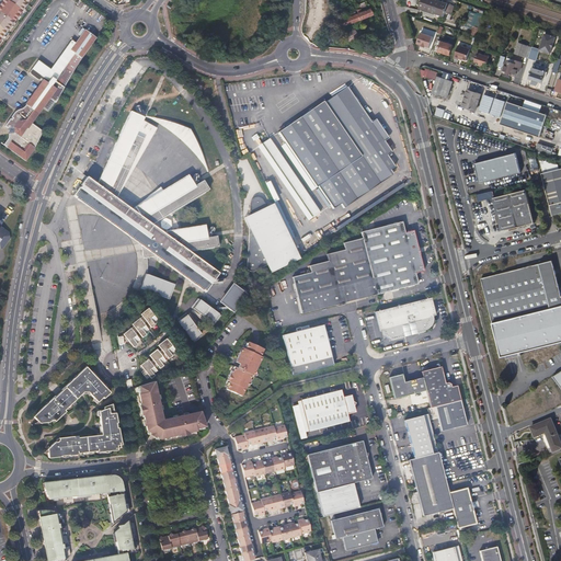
[(0,0),(0,43),(30,0),(0,0)]
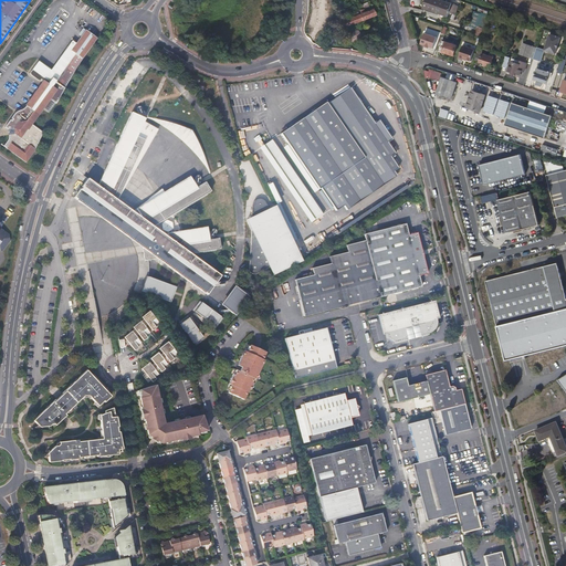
[(457,6),(441,0),(426,0),(423,8),(448,17),(449,12),(453,13),(457,6)]
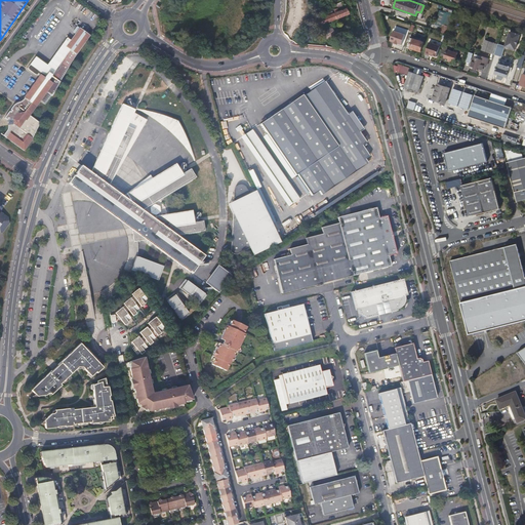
[(329,23),(348,14),(347,9),(344,10),(340,3),(335,5),(336,8),(333,9),(334,10),(335,13),(315,22),(316,27),(329,22),(329,23)]
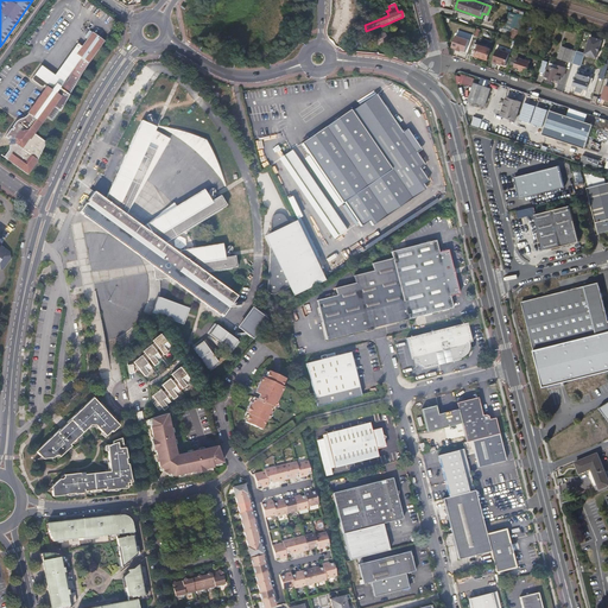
[(365,25),(388,16),(387,12),(372,18),(372,17),(362,19),(365,25)]
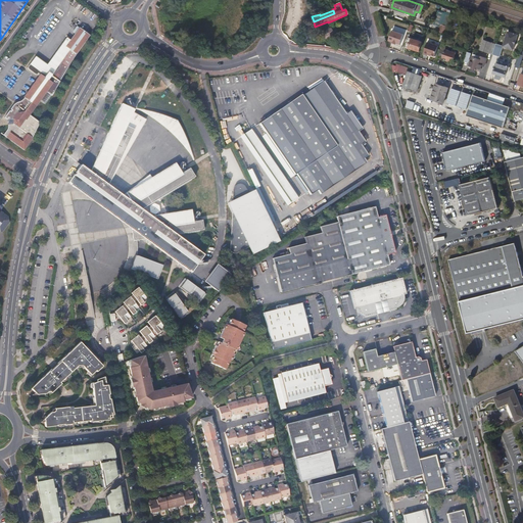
[(410,26),(403,24),(401,31),(407,33),(410,26)]
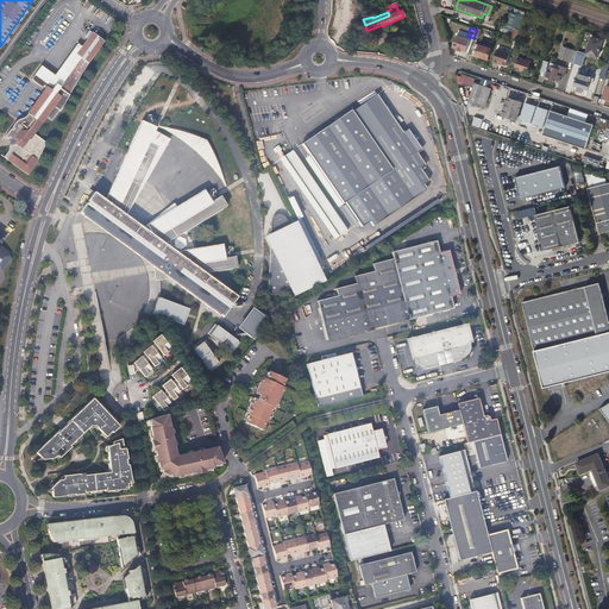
[(519,41),(522,31),(514,29),(510,37),(519,41)]
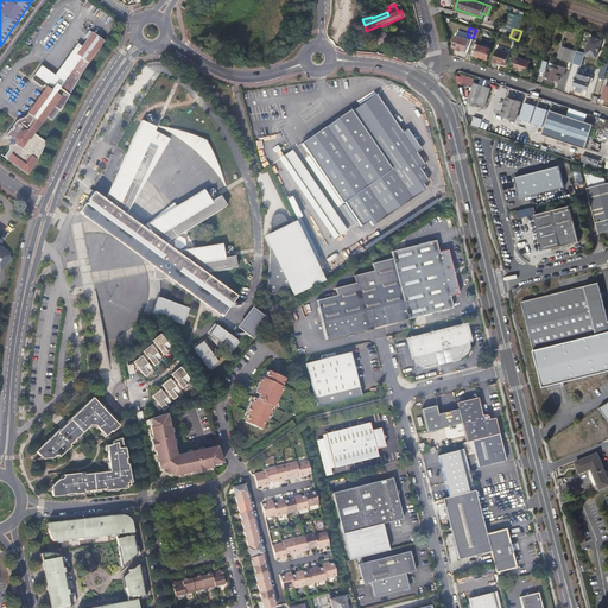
[(1,157),(26,175),(37,160),(44,141),(33,133),(45,118),(50,120),(57,111),(58,111),(67,95),(71,88),(78,75),(86,64),(103,40),(102,39),(90,31),(80,46),(75,43),(52,75),(39,65),(30,80),(40,87),(42,86),(44,87),(25,114),(25,115),(23,118),(20,119),(17,121),(14,122),(2,138),(6,140),(7,145),(7,149),(6,151),(1,157)]
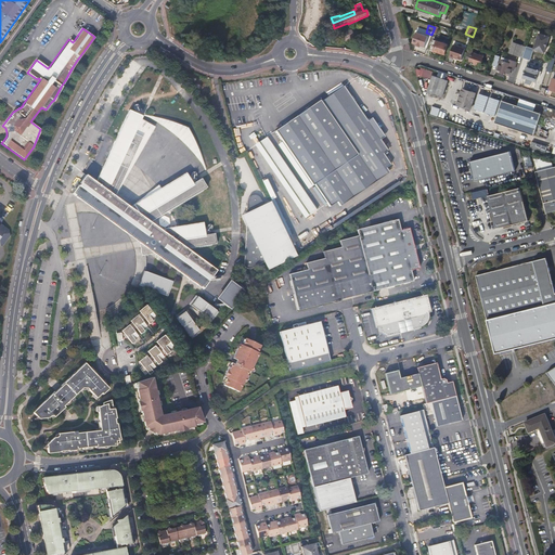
[(351,29),(341,35),(346,42),(356,36),(351,29)]
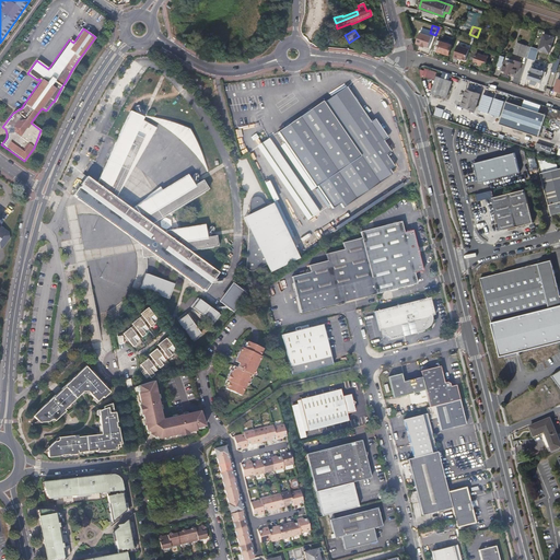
[(430,36),(418,32),(415,43),(427,47),(430,36)]
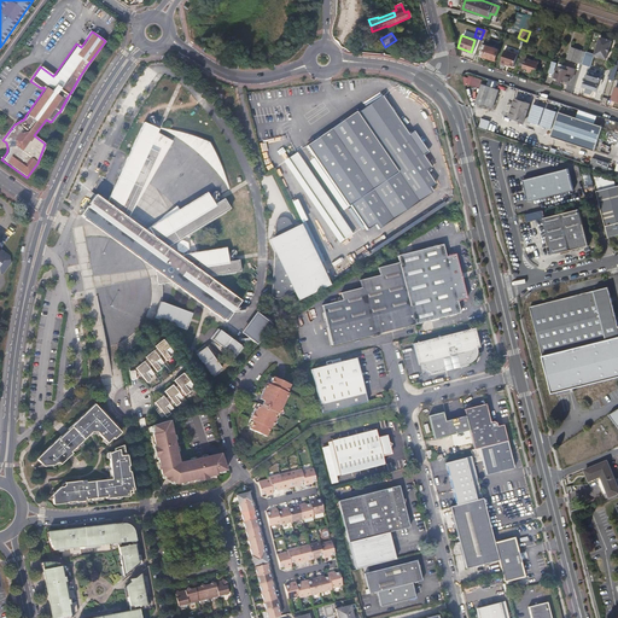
[(600,39),(594,59),(606,63),(612,42),(600,39)]
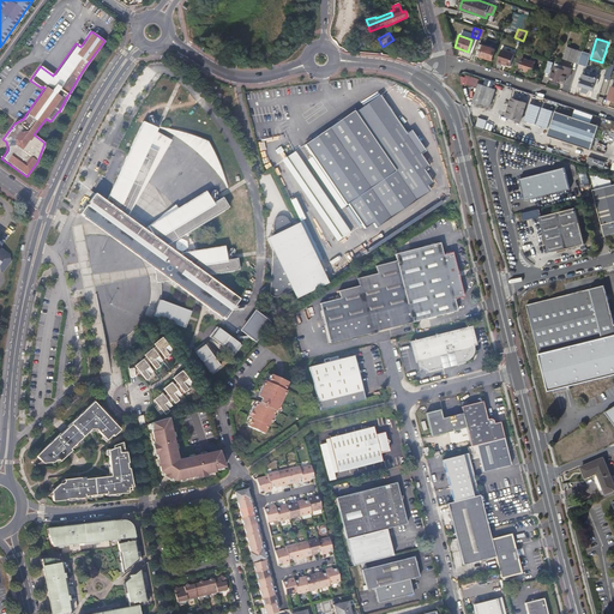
[(497,49),(480,44),(476,55),(493,60),(497,49)]
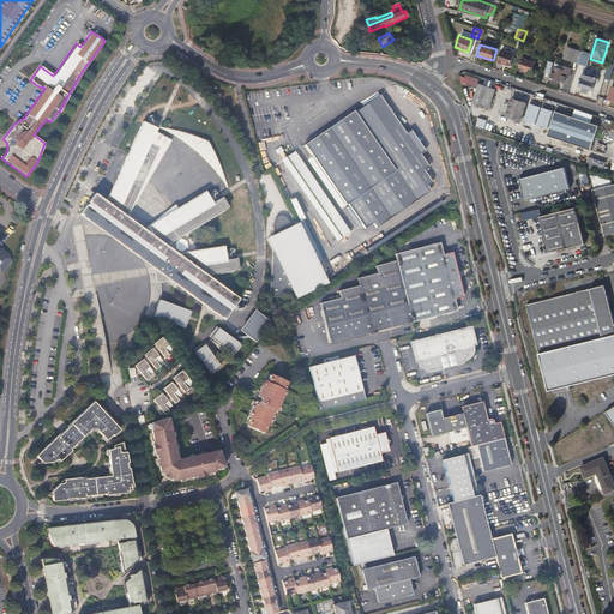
[(583,50),(567,46),(563,59),(578,64),(583,50)]
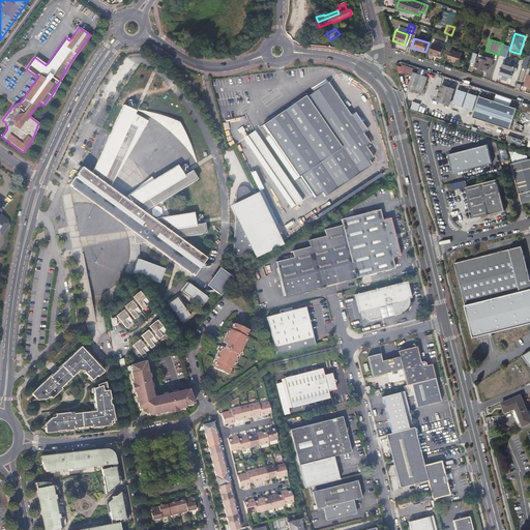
[(434,43),(430,55),(434,56),(434,55),(441,57),(444,47),(434,43)]
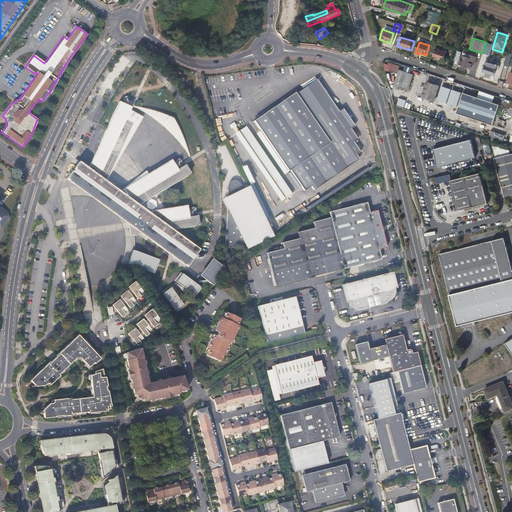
[(444,60),(447,51),(432,46),(429,55),(438,58),(438,59),(442,61),(443,59),(444,60)]
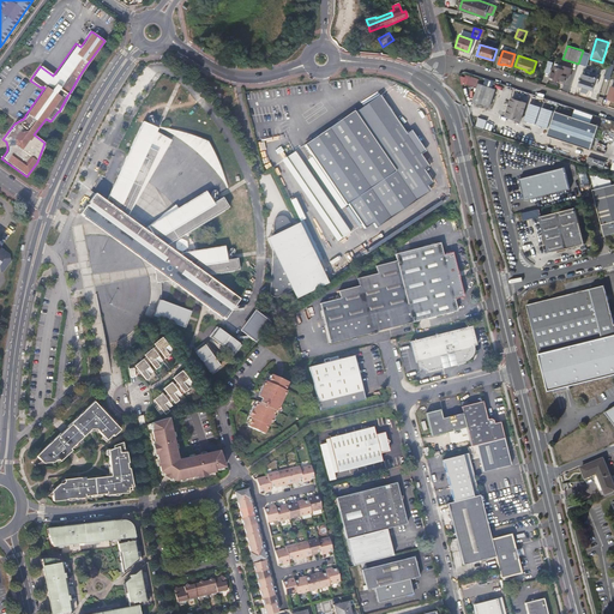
[(554,62),(548,60),(543,72),(549,74),(554,62)]
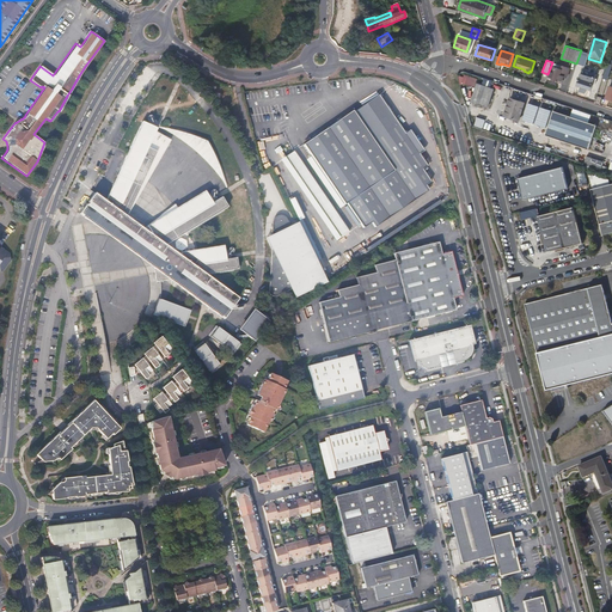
[(563,69),(554,67),(550,77),(552,78),(552,80),(562,84),(564,77),(568,78),(570,68),(564,66),(563,69)]
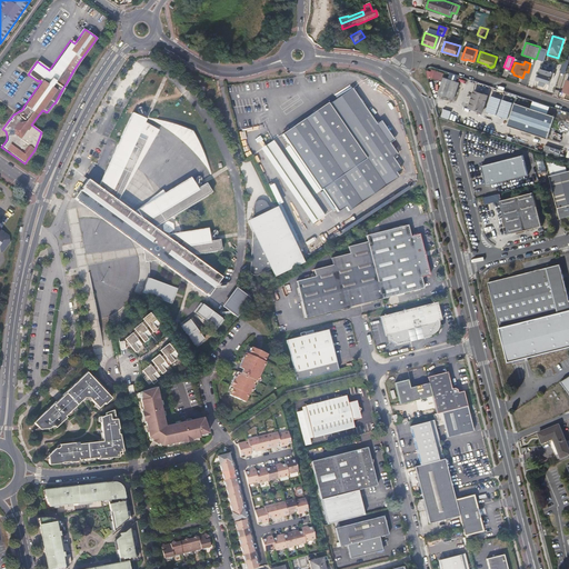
[(548,71),(541,69),(538,80),(542,81),(541,85),(545,86),(546,82),(550,83),(555,69),(549,67),(548,71)]
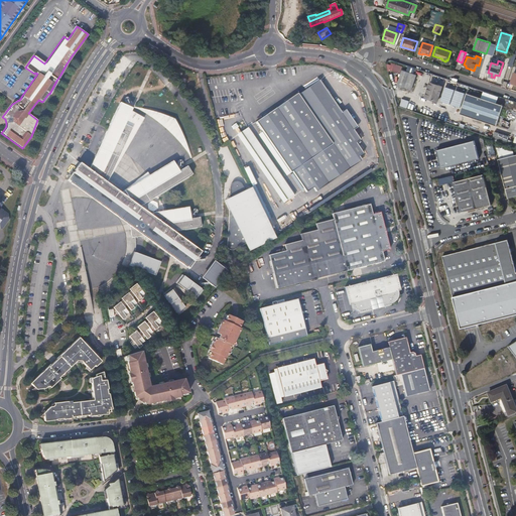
[(414,70),(408,68),(406,72),(403,71),(398,86),(412,90),(417,76),(412,74),(414,70)]
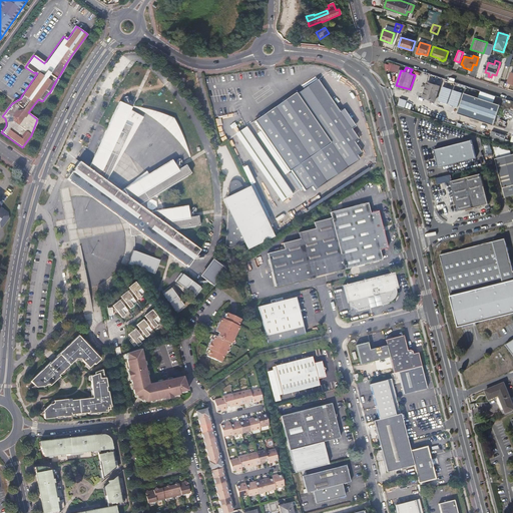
[(331,143),(292,171),(306,191),(313,186),(359,155),(363,152),(356,142),(360,139),(353,129),(341,111),(319,80),(298,93),(331,143)]
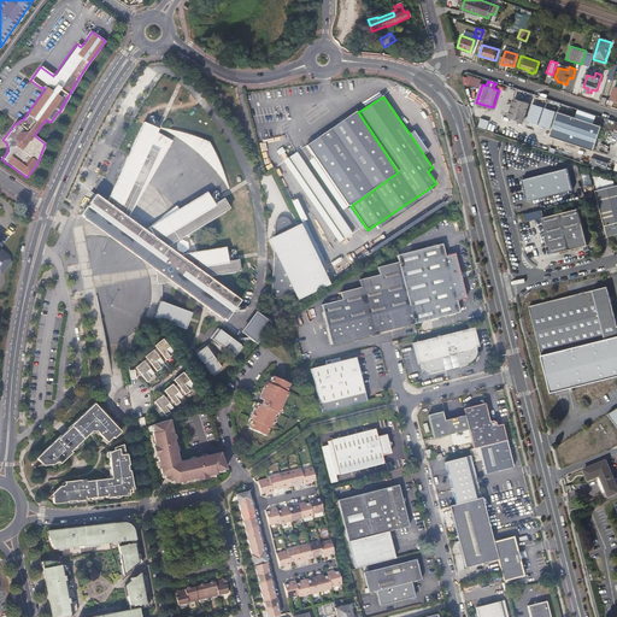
[(546,100),(535,97),(533,103),(545,106),(546,100)]
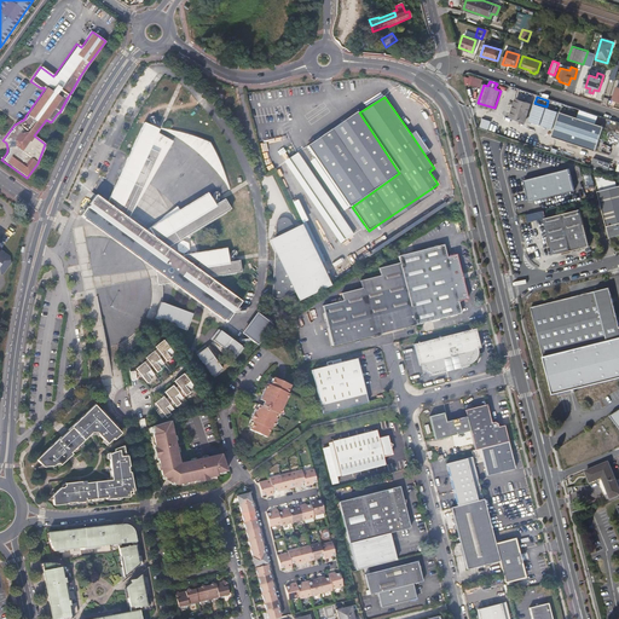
[(526,122),(532,104),(516,99),(510,117),(526,122)]
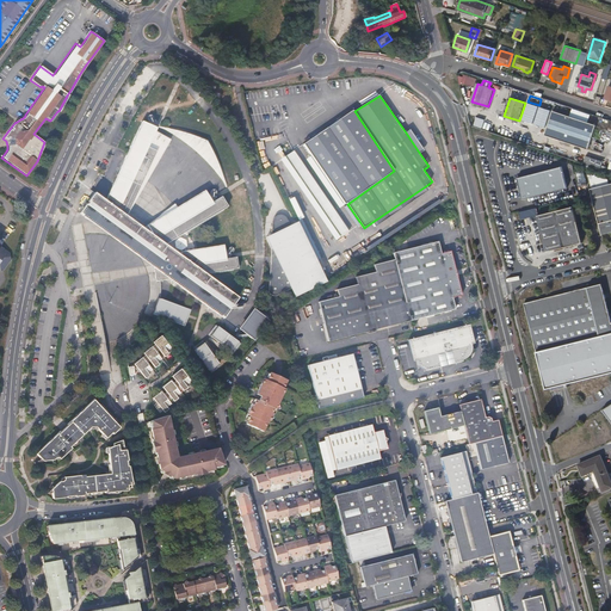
[(534,125),(539,107),(525,103),(519,121),(534,125)]
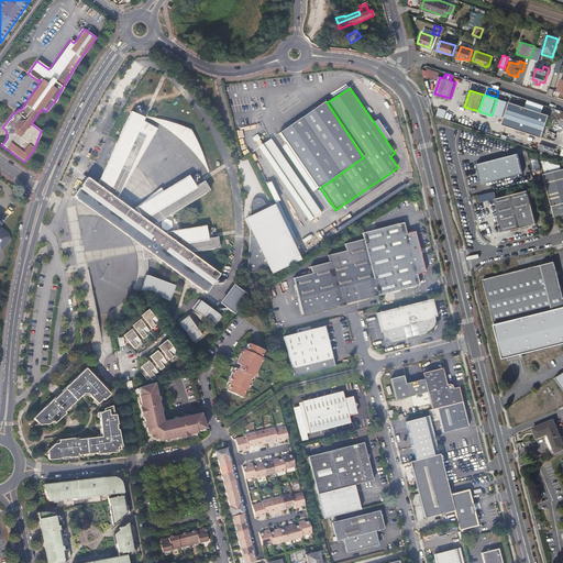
[(320,188),(363,157),(327,102),(326,101),(280,133),(318,188),(320,188)]
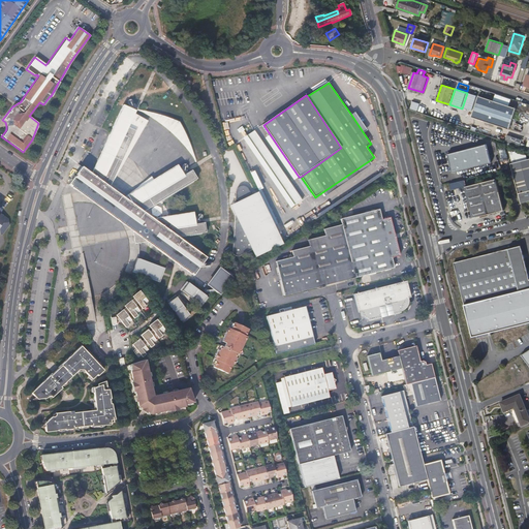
[(517,109),(479,96),(472,117),(509,129),(517,109)]
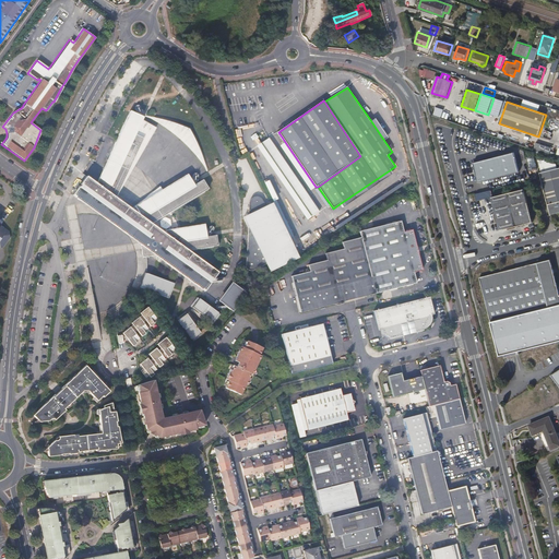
[(130,113),(96,185),(86,177),(72,197),(85,205),(92,205),(99,207),(107,210),(114,213),(119,216),(125,221),(132,227),(137,233),(140,238),(142,246),(143,259),(146,259),(149,259),(158,257),(163,260),(162,261),(164,262),(164,261),(165,262),(187,277),(205,292),(218,272),(189,251),(218,246),(217,236),(207,237),(206,234),(205,225),(162,232),(152,225),(209,190),(202,180),(194,185),(193,182),(188,175),(155,194),(161,203),(141,216),(135,207),(131,210),(115,199),(154,129),(141,121),(142,118),(138,117),(130,113)]
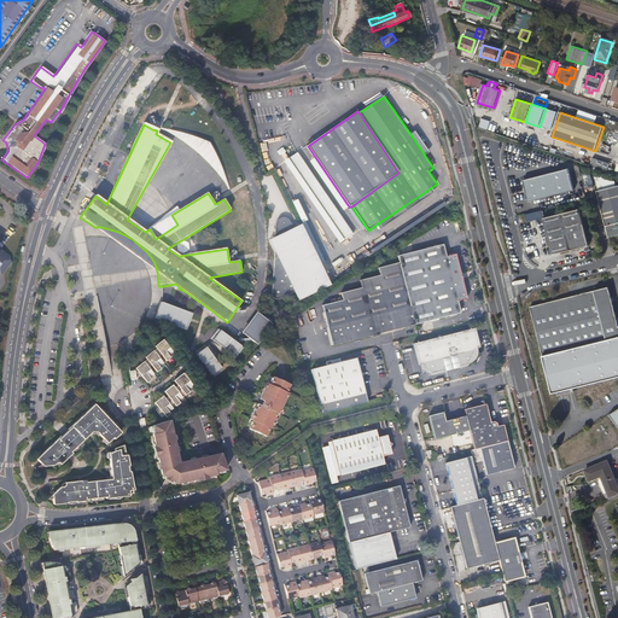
[(415,130),(410,134),(425,156),(430,152),(415,130)]
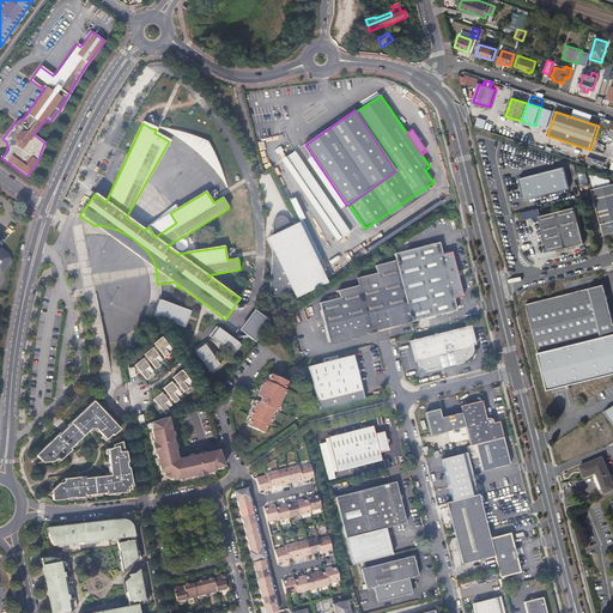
[(351,232),(295,152),(287,157),(344,238),(351,232)]
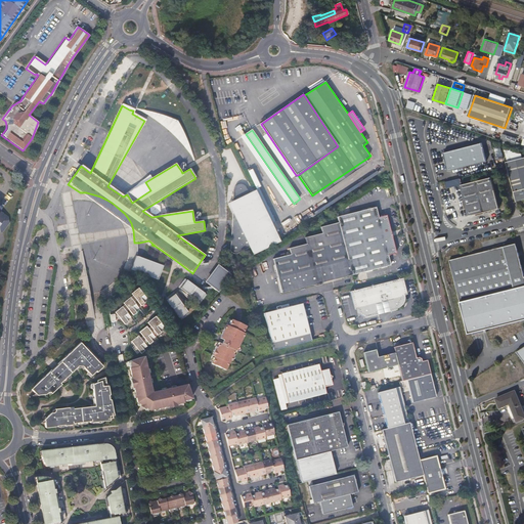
[(523,139),(501,134),(499,142),(523,146),(523,139)]
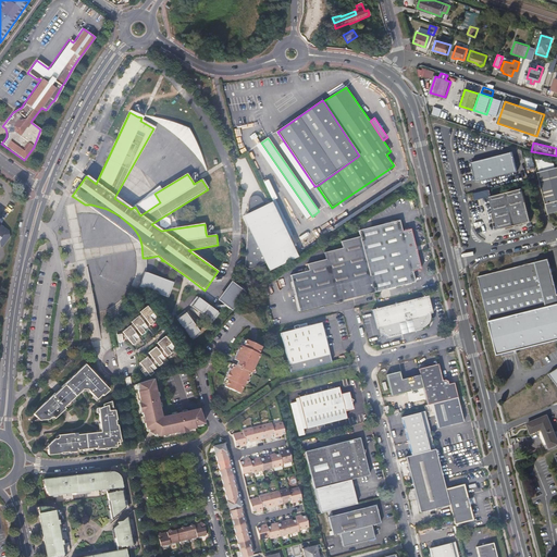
[(514,155),(473,164),(478,183),(518,173),(514,155)]
